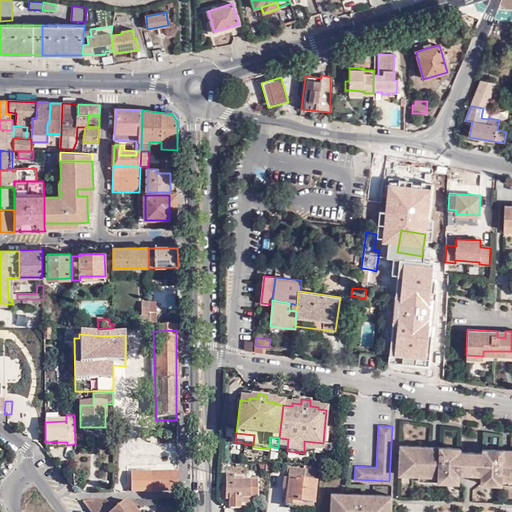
[(279,438),(278,448),(287,449),(288,439),(279,438)]
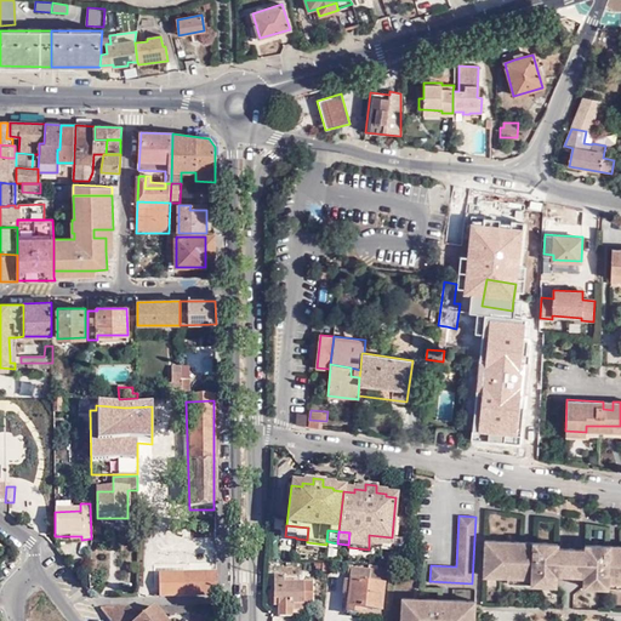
[(369,535),(369,547),(380,548),(380,546),(391,547),(392,537),(369,535)]
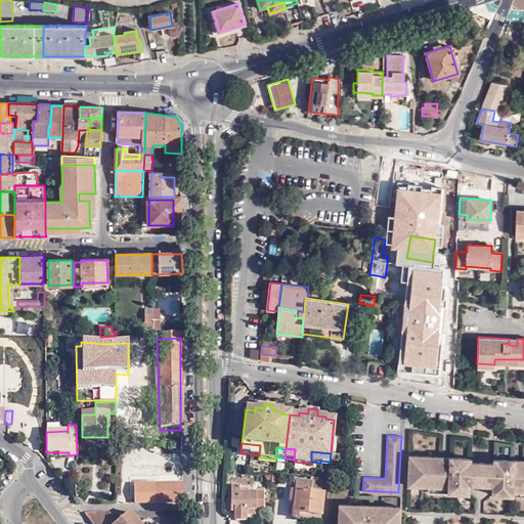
[(145,481),(154,480),(154,455),(128,455),(128,493),(132,492),(139,492),(139,487),(140,484),(142,482),(145,481)]
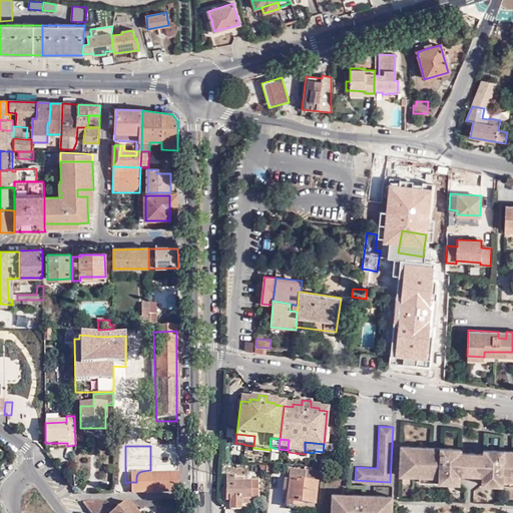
[(461,448),(440,447),(440,451),(432,451),(432,447),(401,446),(399,475),(419,476),(459,477),(459,474),(460,451),(461,448)]
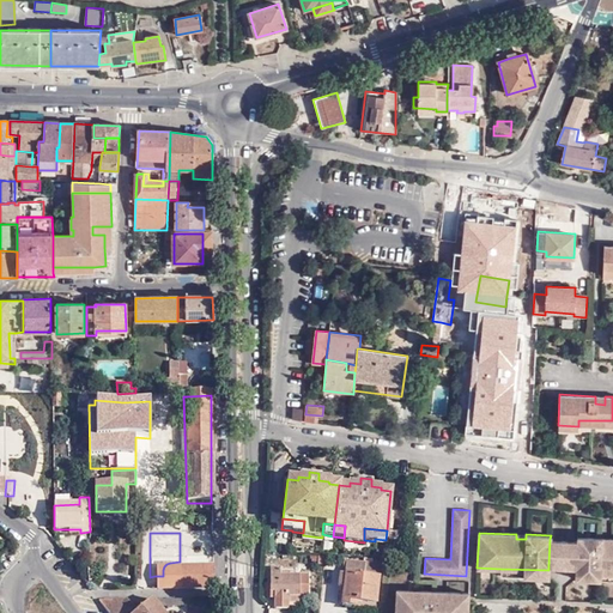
[(577,536),(577,541),(576,568),(576,572),(612,572),(612,538),(610,538),(610,542),(601,541),(601,538),(577,536)]
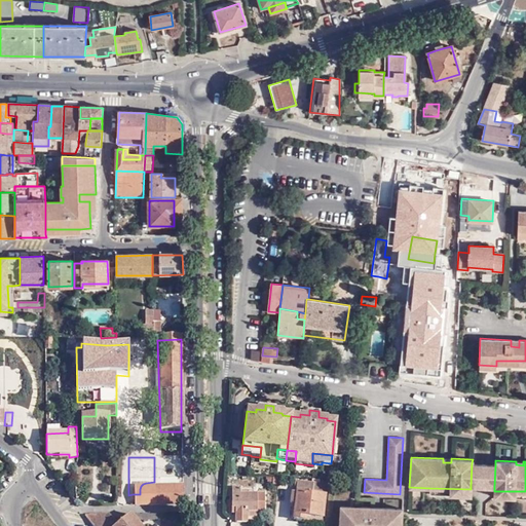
[(495,464),(472,462),(471,486),(494,487),(495,464)]
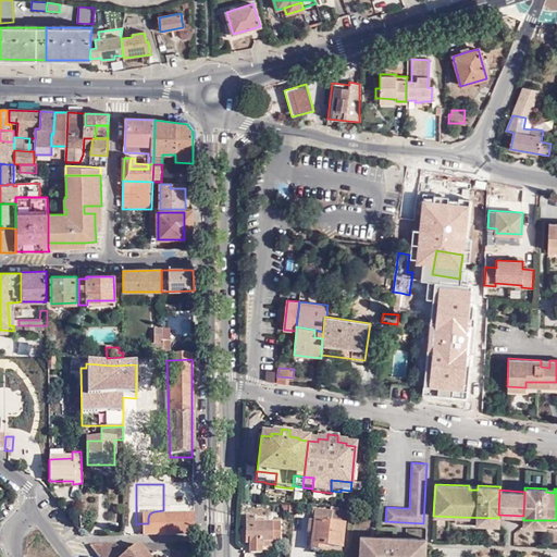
[(194,535),(194,515),(163,516),(163,510),(155,511),(151,512),(149,515),(148,518),(148,523),(140,523),(140,536),(194,535)]
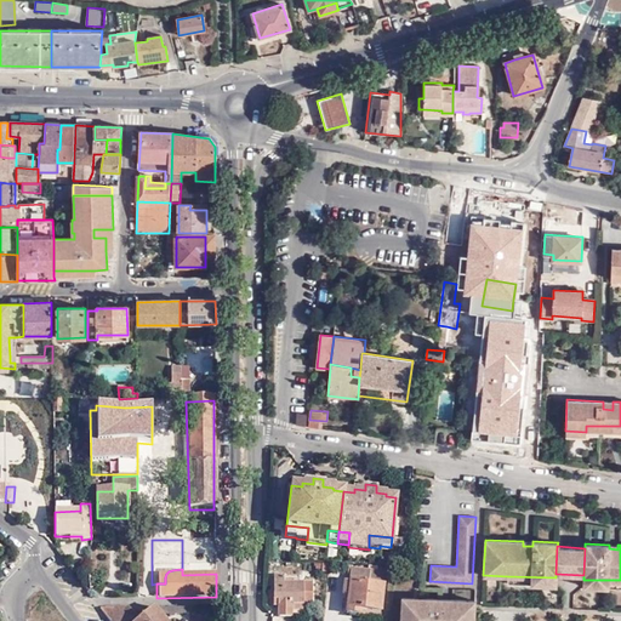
[(386,574),(377,573),(369,573),(351,570),(349,582),(349,596),(347,615),(360,616),(360,611),(380,614),(383,587),(369,586),(369,580),(385,580),(386,574)]
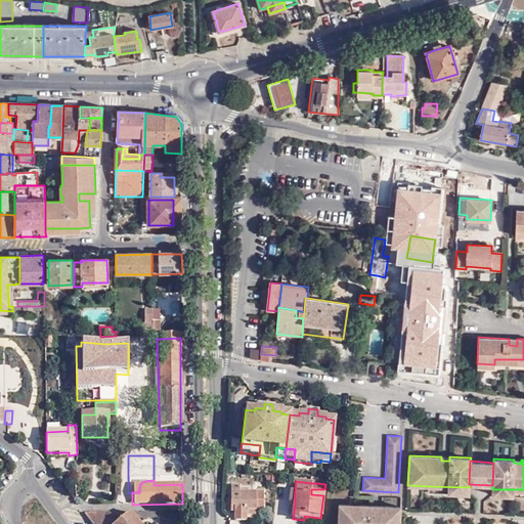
[(235,509),(235,513),(235,522),(254,522),(254,521),(256,521),(256,511),(263,511),(263,493),(238,493),(238,487),(231,487),(231,508),(235,509)]
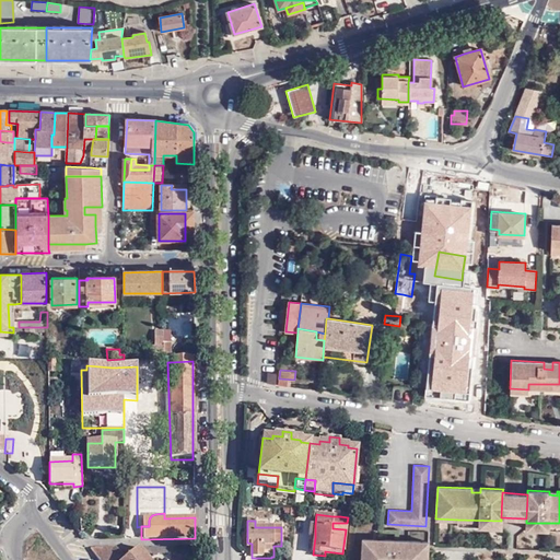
[(427,559),(428,540),(407,539),(406,544),(398,544),(398,539),(375,538),(375,543),(362,541),(361,559),(427,559)]
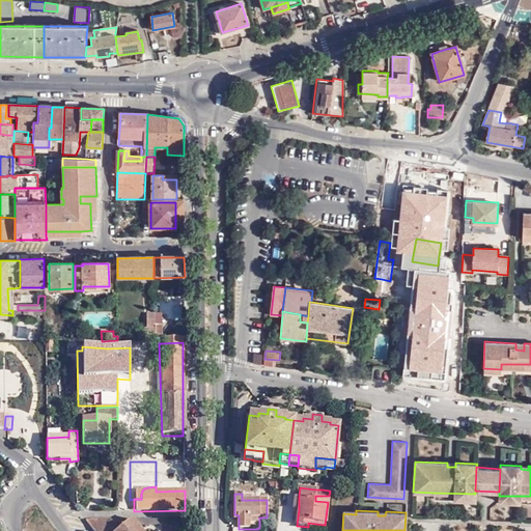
[(110,520),(86,521),(93,530),(140,530),(137,526),(131,520),(118,530),(110,520)]
